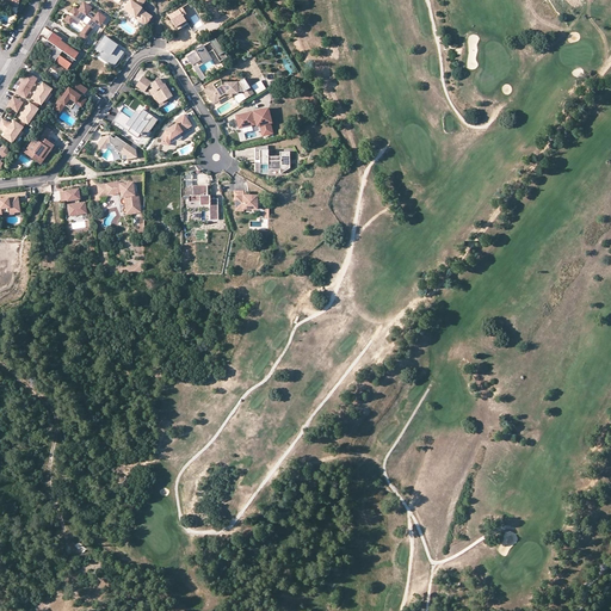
[(73,6),(69,11),(81,20),(86,14),(91,18),(80,34),(85,38),(97,22),(100,25),(105,17),(98,11),(97,13),(90,8),(92,7),(82,0),(78,8),(73,6)]
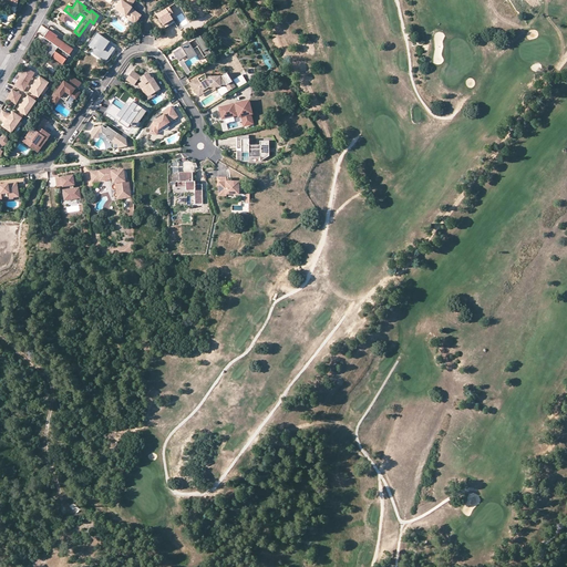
[(122,0),(120,0),(115,8),(125,14),(126,14),(127,16),(129,18),(131,20),(134,20),(135,21),(141,14),(133,9),(131,8),(131,7),(130,6),(133,0),(122,0)]
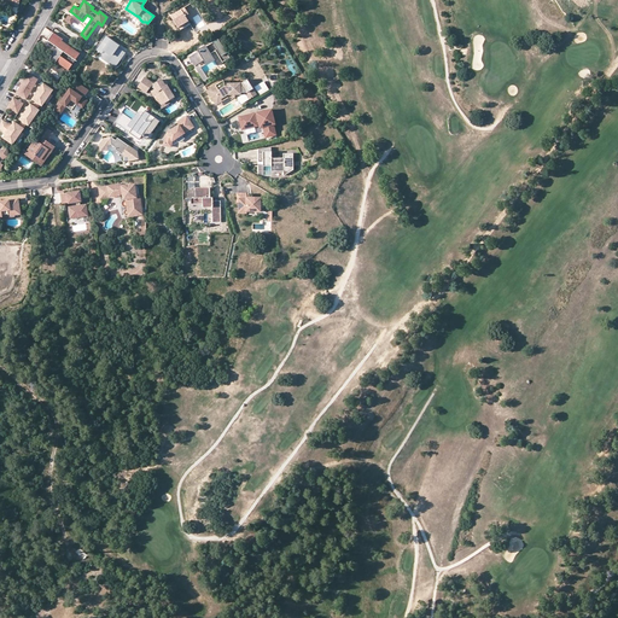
[(63,39),(53,33),(47,40),(57,46),(51,57),(68,69),(79,53),(62,41),(63,39)]
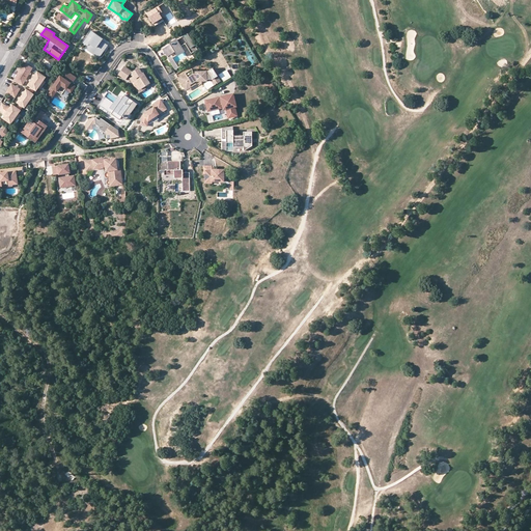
[(102,38),(90,30),(83,42),(87,44),(89,42),(91,44),(88,48),(100,56),(107,46),(100,42),(102,38)]
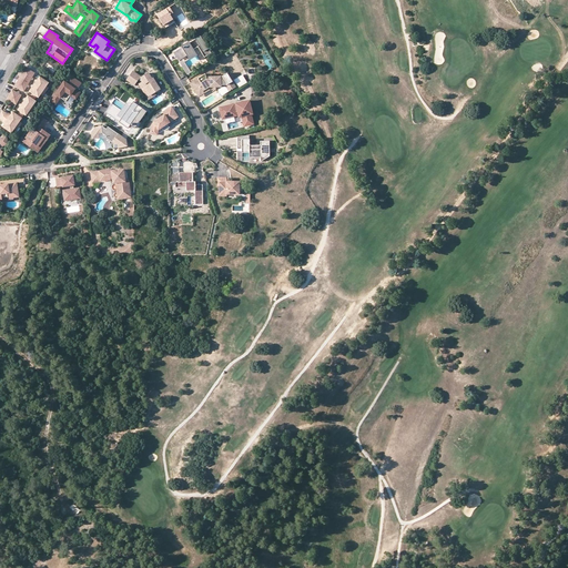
[(200,36),(173,52),(178,59),(185,53),(185,54),(189,59),(194,56),(191,50),(198,46),(204,57),(210,53),(200,36)]
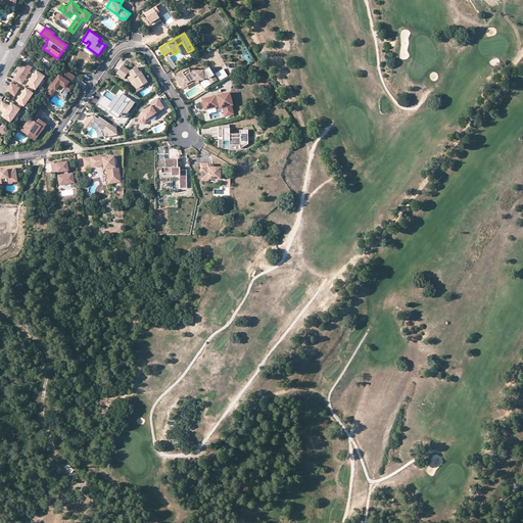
[(19,70),(27,75),(32,66),(24,61),(19,67),(20,68),(19,70)]
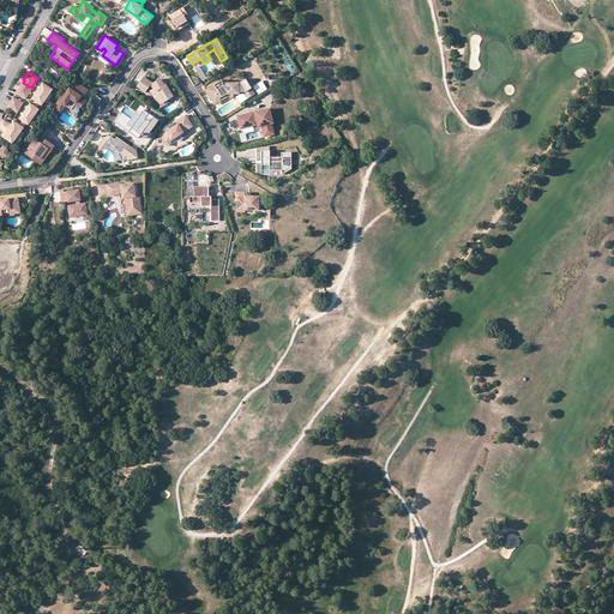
[(143,77),(137,85),(144,91),(149,84),(151,82),(143,77)]
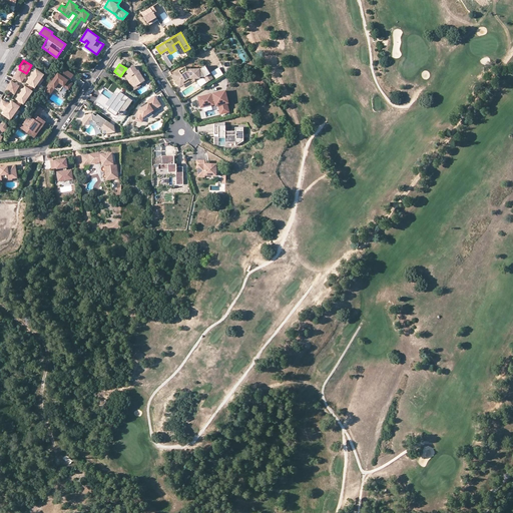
[(133,65),(127,69),(129,73),(128,73),(135,84),(136,84),(140,82),(142,82),(143,82),(144,80),(138,70),(137,71),(133,65)]
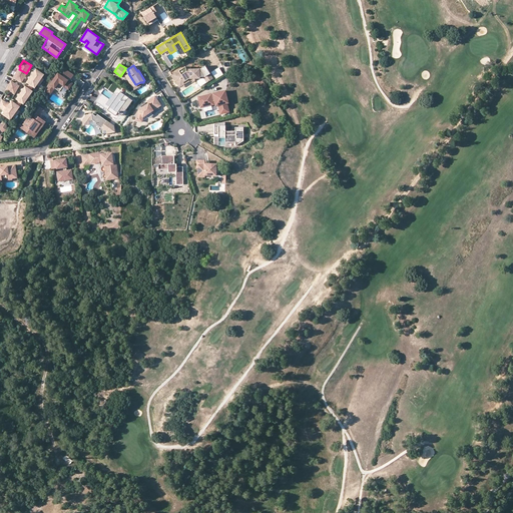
[(185,66),(171,74),(177,83),(182,80),(183,81),(189,78),(194,77),(202,77),(203,77),(205,75),(208,80),(213,78),(205,65),(200,68),(189,68),(189,70),(186,70),(186,68),(185,66)]
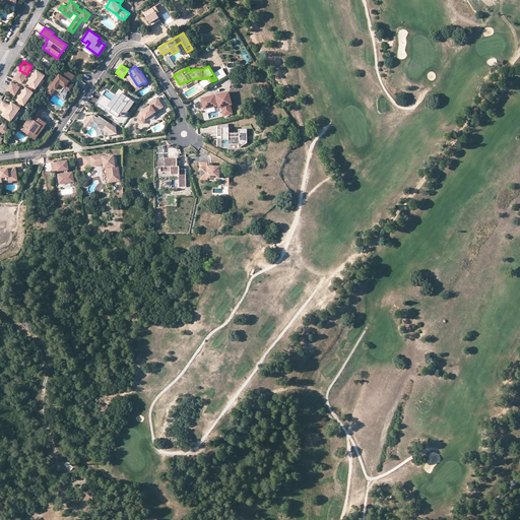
[(213,72),(217,79),(225,74),(221,67),(213,72)]
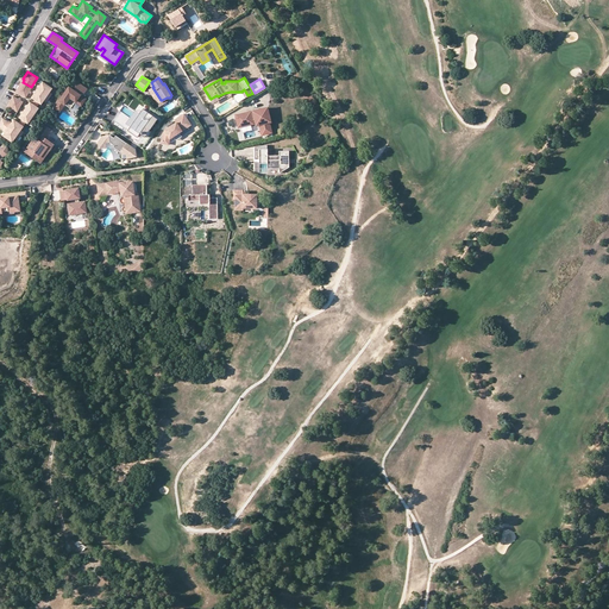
[(46,95),(50,92),(52,88),(43,81),(37,89),(46,95)]
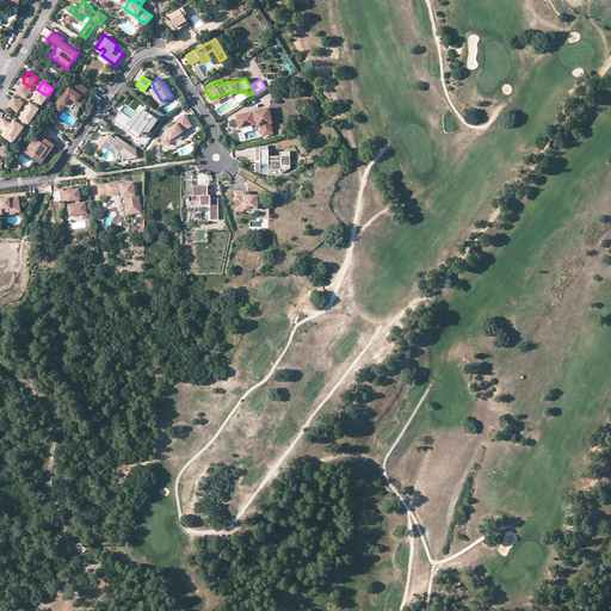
[(84,94),(88,90),(78,81),(74,87),(75,88),(74,90),(68,86),(54,107),(60,111),(65,104),(71,109),(75,102),(81,105),(86,99),(81,97),(82,94),(84,94)]
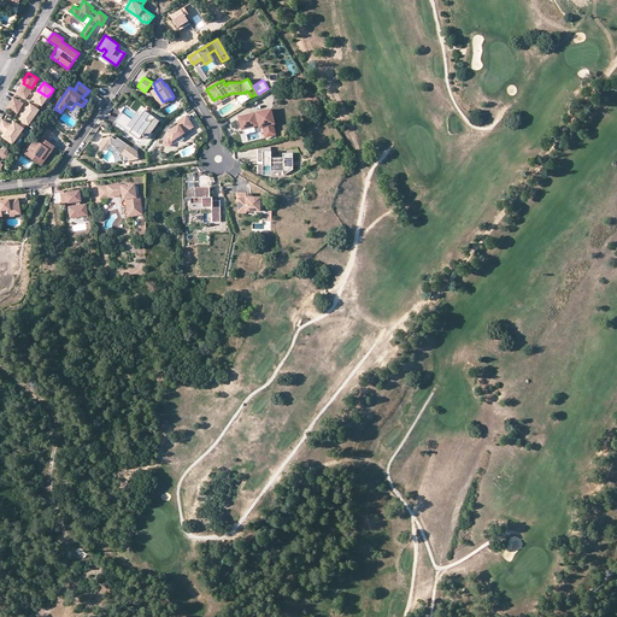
[(16,93),(25,99),(31,88),(23,83),(22,86),(19,86),(16,93)]
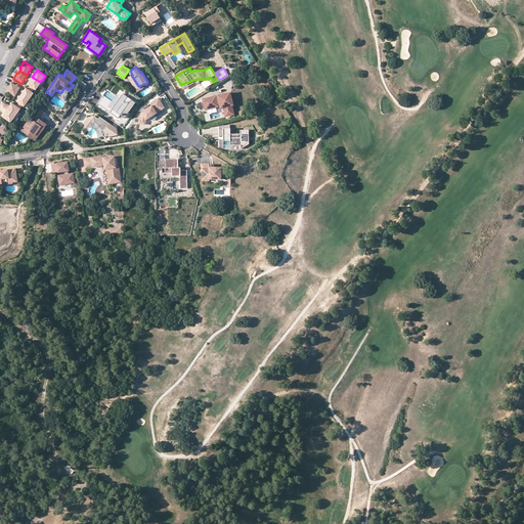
[(144,86),(143,84),(139,86),(138,86),(131,75),(129,77),(137,91),(144,86)]
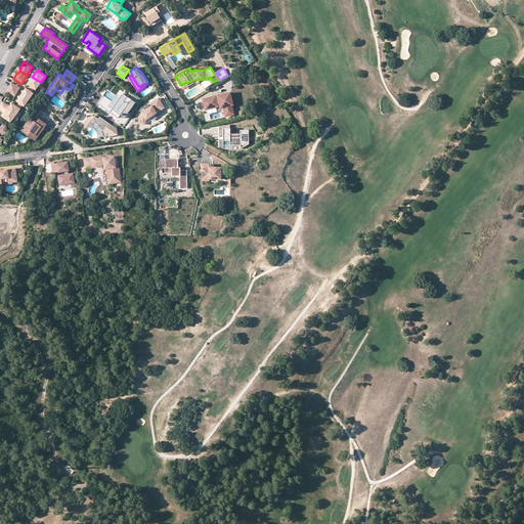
[(37,86),(40,82),(32,77),(27,83),(30,86),(34,88),(35,89),(37,86)]
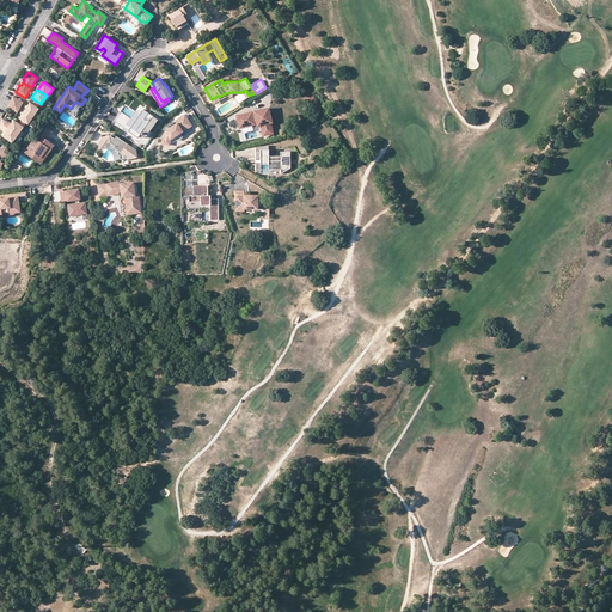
[(219,97),(218,96),(212,99),(214,104),(226,96),(232,96),(232,92),(226,93),(219,97)]
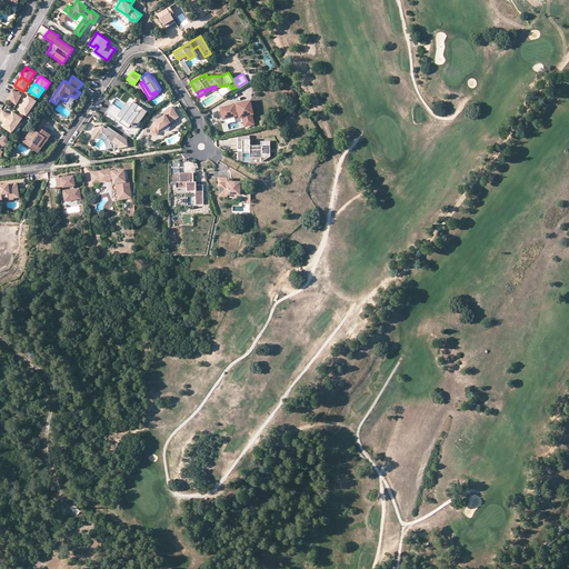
[(15,101),(17,102),(21,95),(12,89),(7,99),(13,102),(15,101)]
